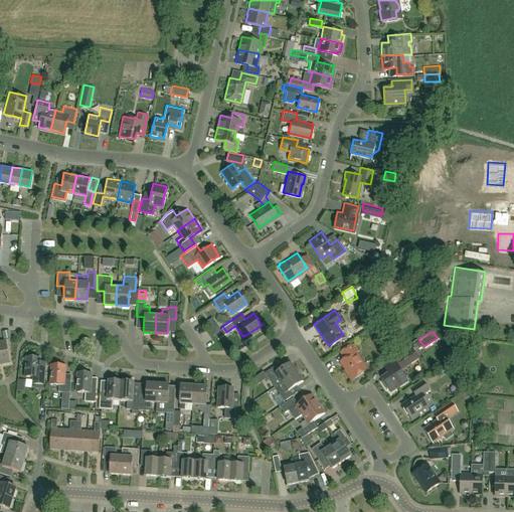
[(0,362),(9,360),(5,338),(0,339),(0,362)]
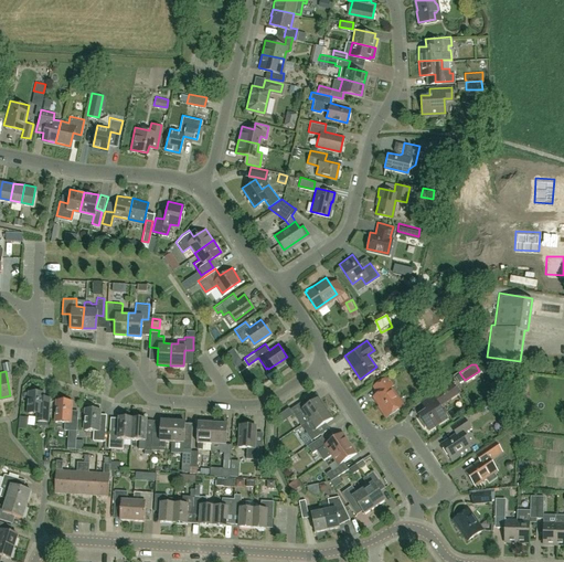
[(385,415),(403,403),(391,384),(392,383),(386,375),(373,384),(378,391),(373,394),(380,404),(378,405),(385,415)]
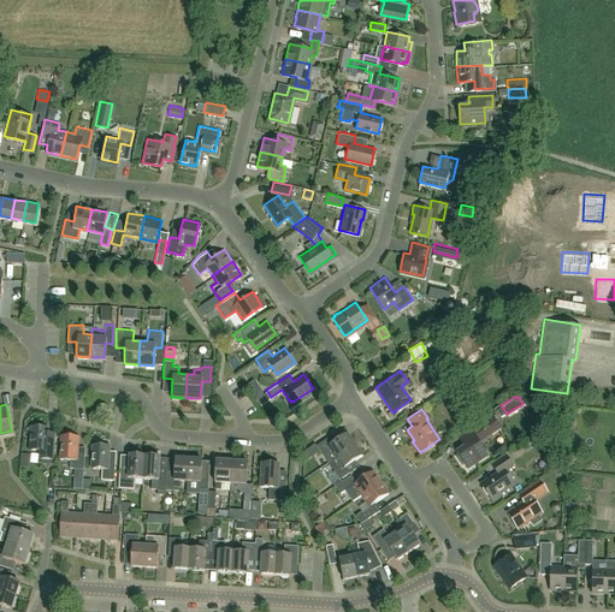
[(468,425),(474,420),(469,411),(463,416),(468,425)]
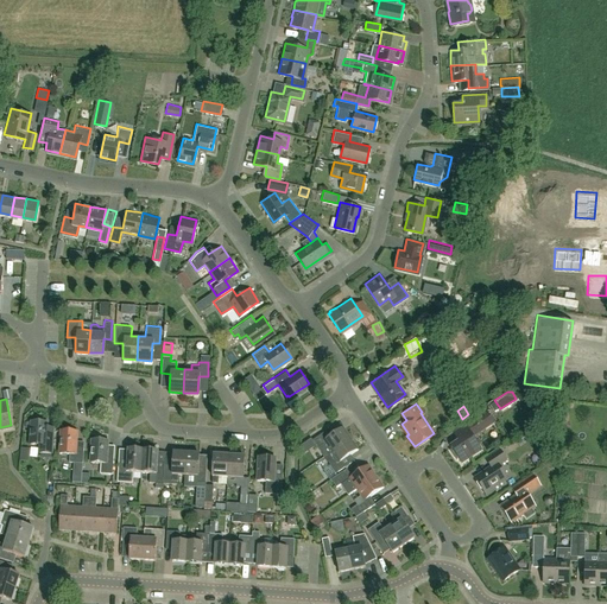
[(449,444),(450,446),(449,447),(455,457),(457,456),(460,461),(480,446),(470,434),(492,419),(485,408),(451,431),(457,438),(449,444)]
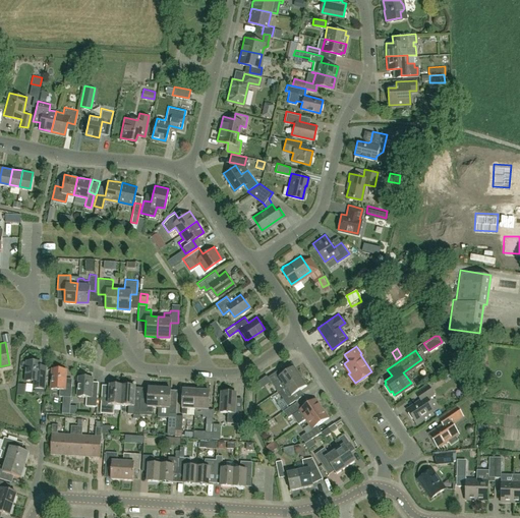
[(30,356),(29,359),(25,358),(24,379),(33,379),(33,386),(44,387),(45,364),(39,364),(39,359),(38,359),(36,356),(30,356)]
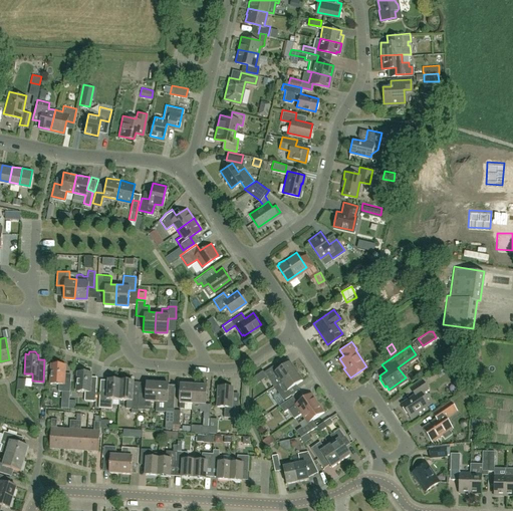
[(273,385),(279,380),(295,368),(289,359),(275,369),(272,364),(263,370),(273,385)]
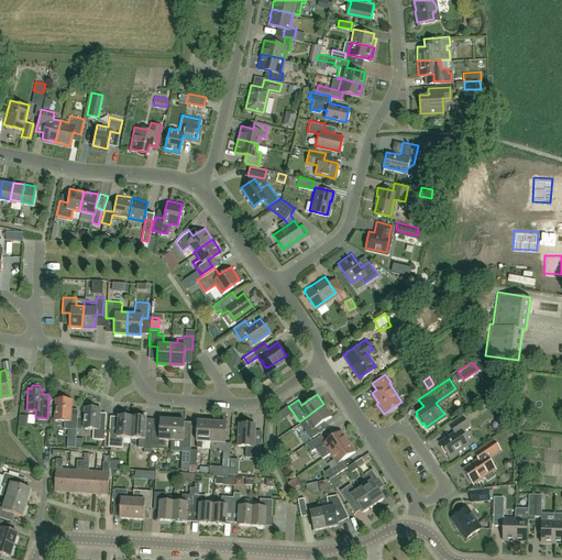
[(475,404),(480,410),(495,401),(491,394),(475,404)]
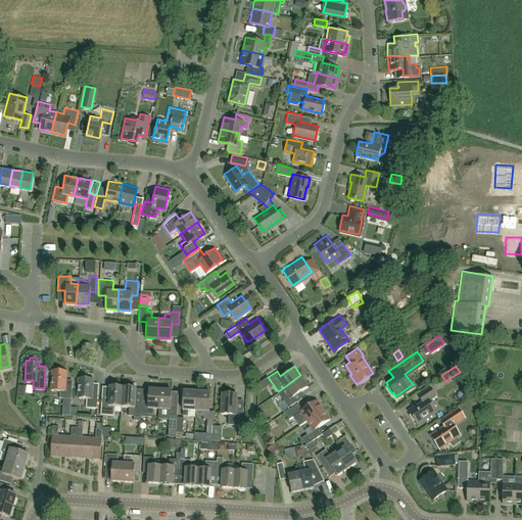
[(70,396),(70,383),(63,383),(64,369),(51,368),(50,387),(58,388),(58,395),(70,396)]
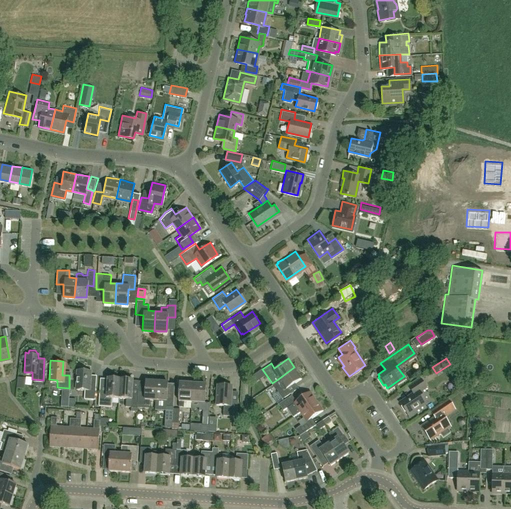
[(286,386),(294,381),(300,376),(294,367),(278,379),(272,383),(277,390),(281,397),(289,391),(286,386)]
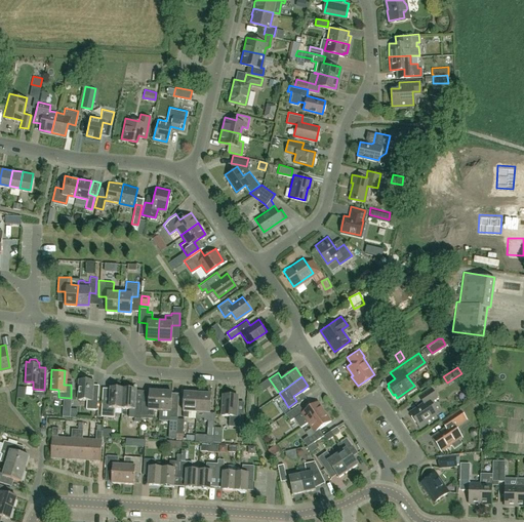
[(96,407),(97,393),(91,392),(92,377),(78,377),(77,397),(86,397),(85,407),(96,407)]
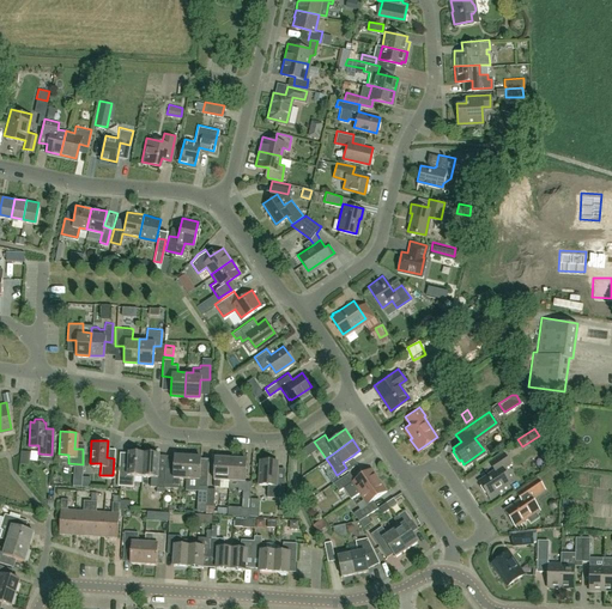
[(133,473),(141,474),(143,450),(128,450),(127,466),(117,464),(116,483),(132,485),(133,473)]
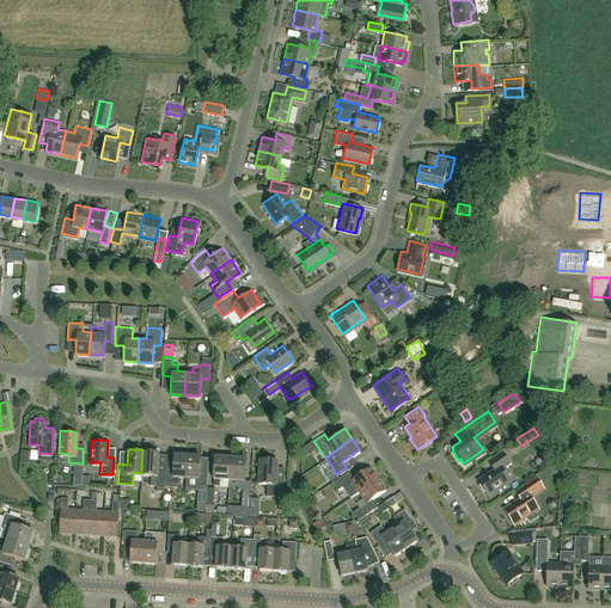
[(158,450),(142,449),(141,473),(150,473),(150,484),(156,484),(156,489),(163,490),(163,484),(163,481),(164,467),(157,466),(158,450)]
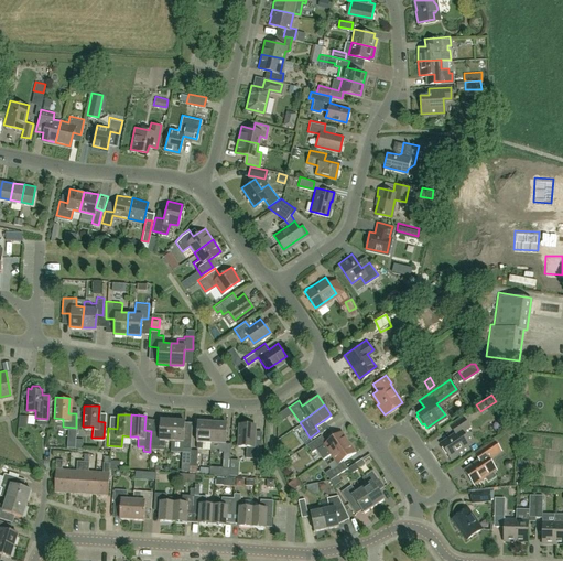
[(461,430),(468,425),(462,416),(448,424),(454,431),(439,442),(450,457),(457,452),(456,450),(468,442),(461,430)]
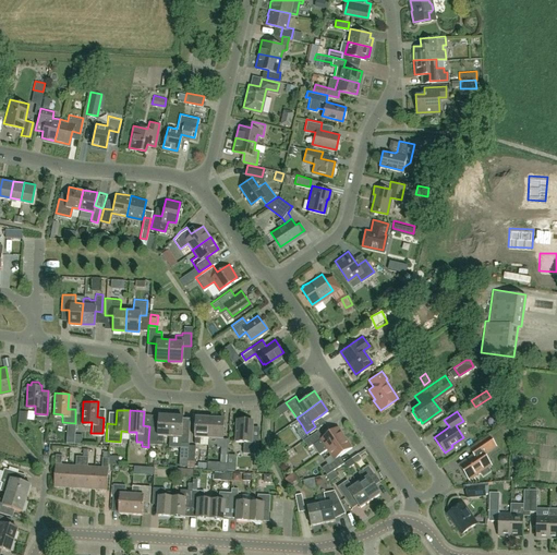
[(162,434),(168,434),(169,413),(158,412),(157,425),(149,424),(149,426),(148,439),(162,441),(162,434)]
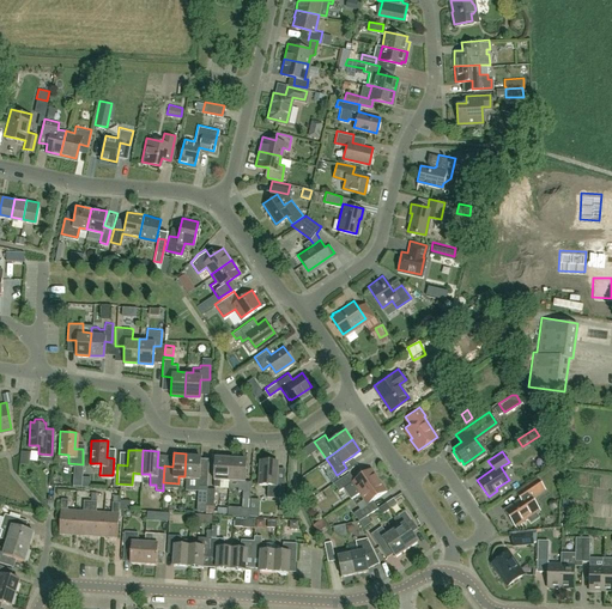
[(200,454),(186,454),(185,476),(193,476),(192,483),(206,485),(207,469),(199,468),(200,454)]
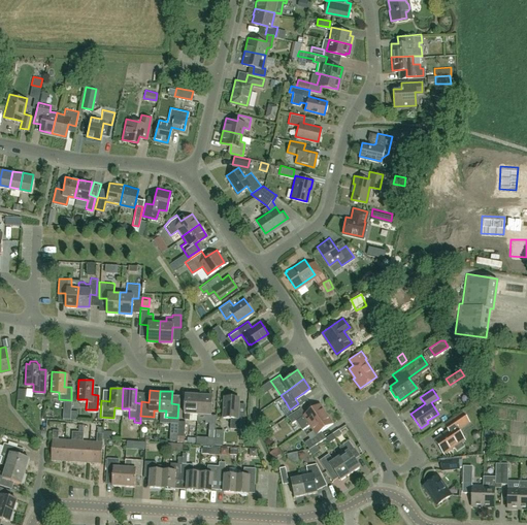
[(189,412),(196,412),(197,393),(184,392),(183,417),(188,418),(189,412)]
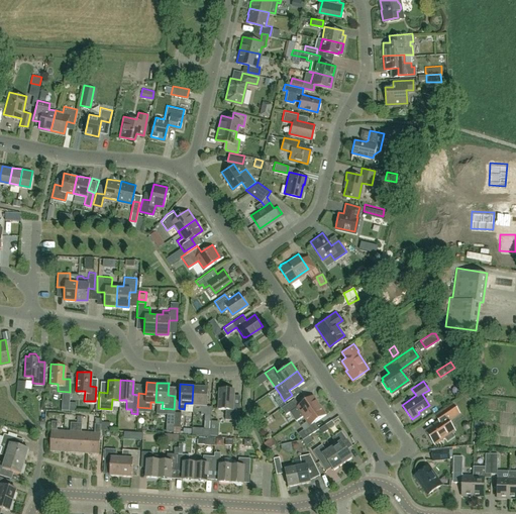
[(200,412),(204,413),(203,426),(209,427),(211,405),(205,404),(207,386),(193,385),(192,403),(200,404),(200,412)]
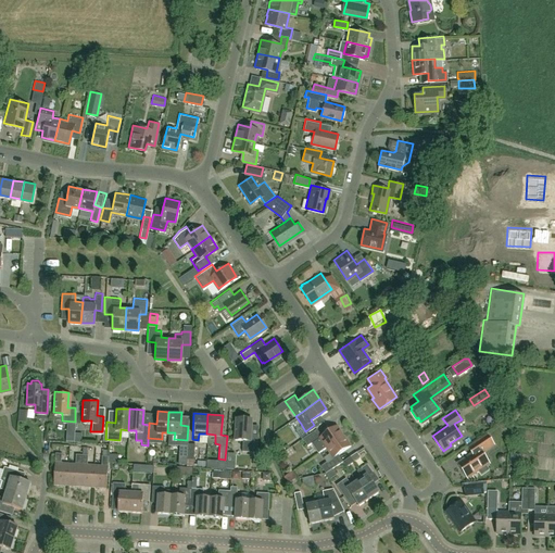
[(256,450),(257,432),(250,432),(251,417),(235,416),(234,438),(242,438),(241,449),(256,450)]
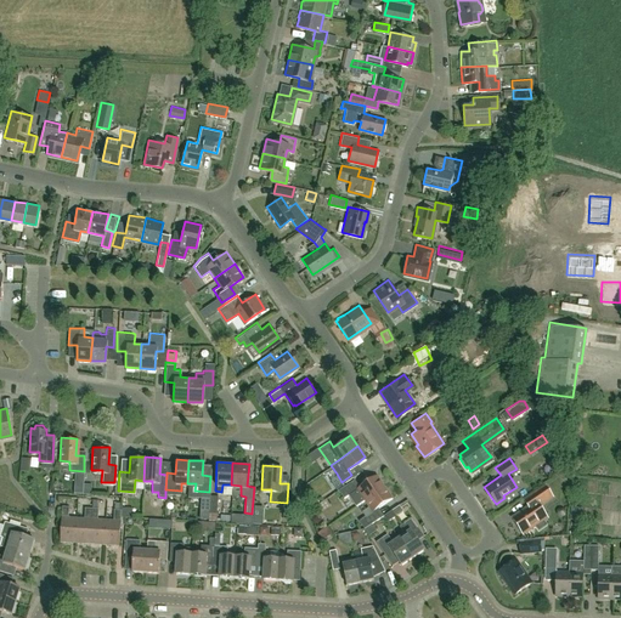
[(354,504),(363,498),(383,485),(376,474),(359,485),(354,477),(337,488),(343,495),(346,493),(354,504)]
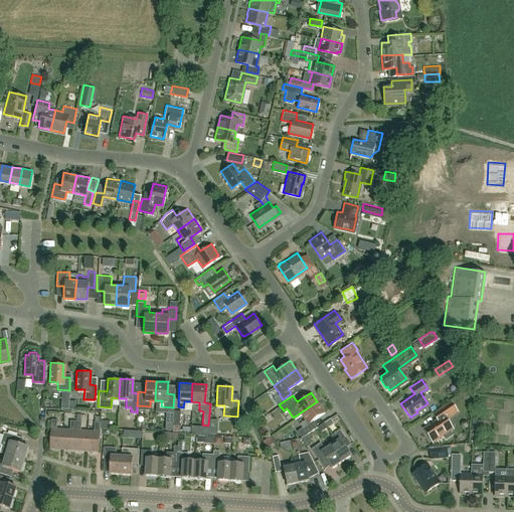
[(451,427),(445,417),(457,408),(451,400),(433,412),(436,417),(422,428),(432,441),(451,427)]
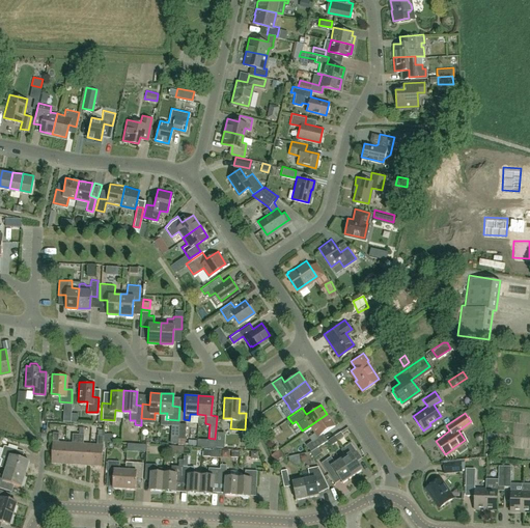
[(327,414),(310,425),(313,432),(308,435),(311,439),(305,443),(310,450),(324,441),(319,434),(334,423),(327,414)]
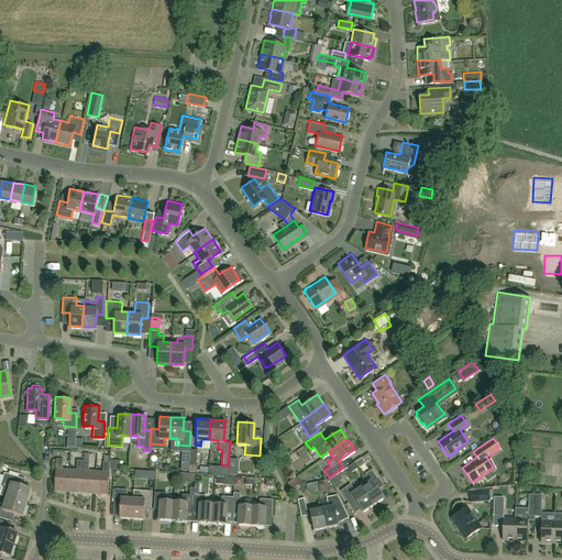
[(412,446),(404,450),(407,457),(416,452),(412,446)]
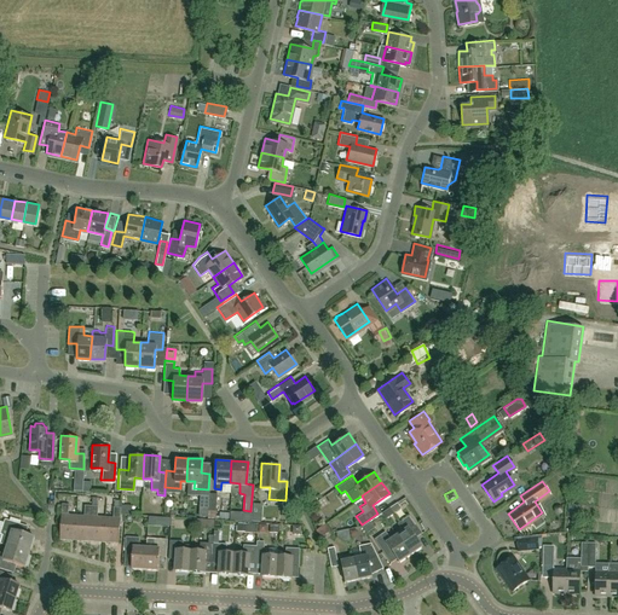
[(224,515),(215,514),(217,491),(208,491),(207,517),(215,517),(224,517),(224,515)]
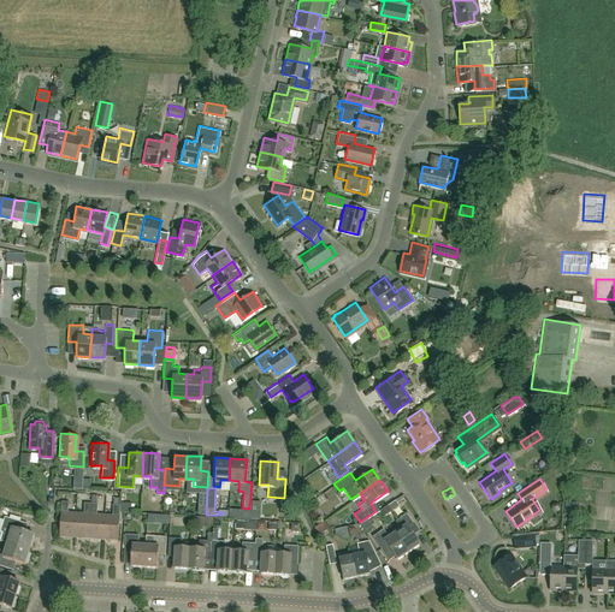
[(88,536),(102,536),(104,512),(95,512),(96,493),(90,493),(90,501),(88,536)]
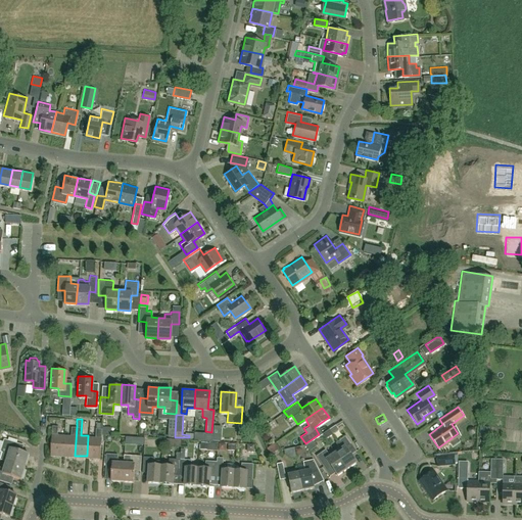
[(102,421),(96,421),(95,427),(95,436),(88,435),(87,456),(99,457),(101,427),(102,421)]
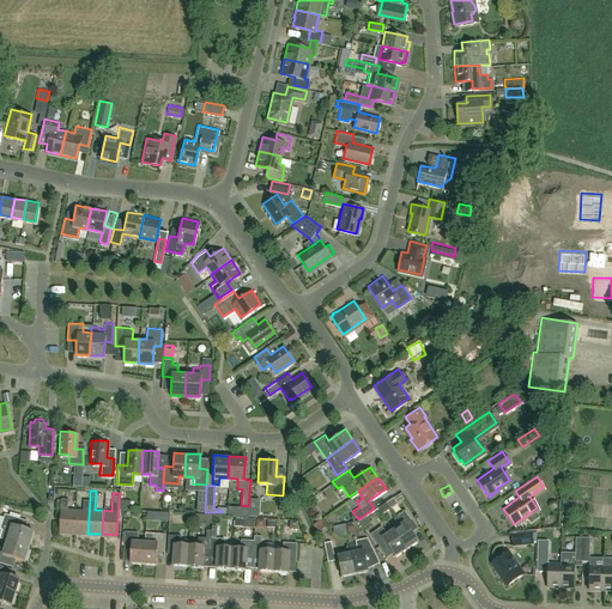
[(58,531),(73,533),(74,509),(66,507),(67,497),(60,497),(58,531)]
